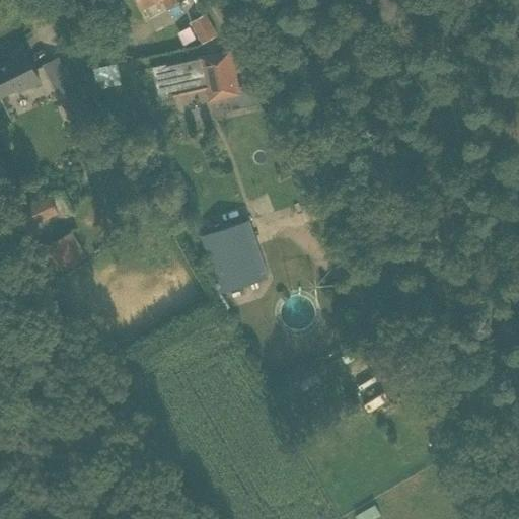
[(179,2),(178,0),(138,0),(142,7),(155,0),(158,0),(164,10),(179,2)]
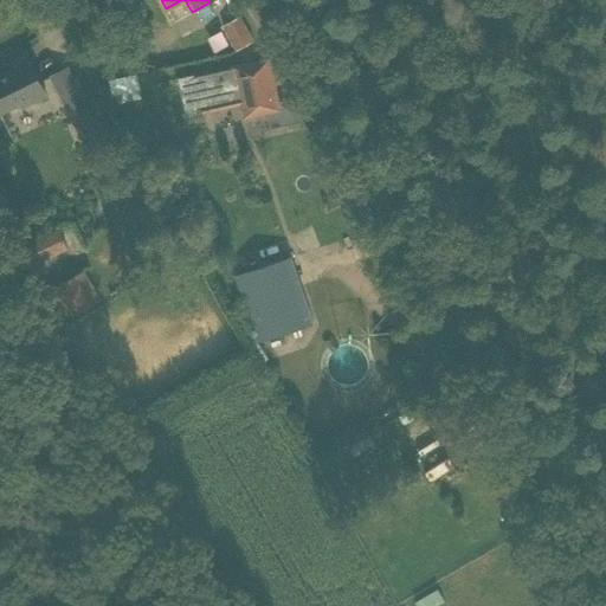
[(242,47),(253,42),(240,15),(223,25),(236,50),(242,47)]
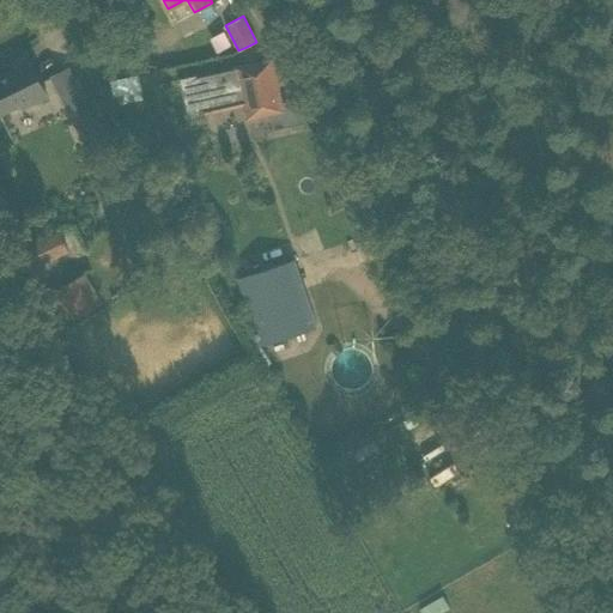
[(268,59),(178,79),(187,120),(206,116),(205,113),(244,103),(248,119),(285,110),(273,58),(268,59)]
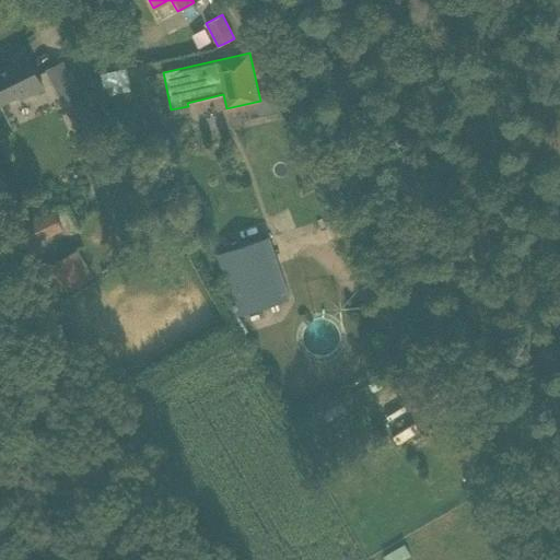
[(42,85),(37,78),(27,58),(0,71),(0,101),(15,93),(18,98),(42,85)]
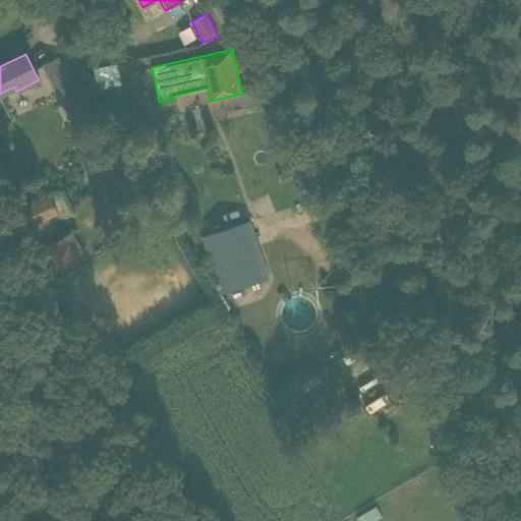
[(85,114),(58,56),(44,63),(71,121),(85,114)]
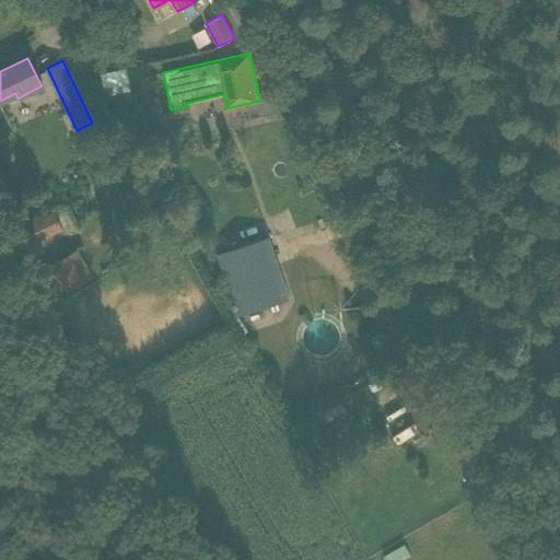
[(88,129),(74,136),(81,149),(94,142),(88,129)]
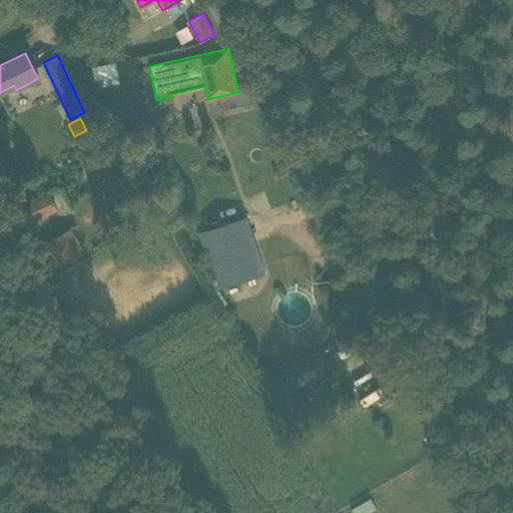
[(58,210),(49,193),(15,210),(28,236),(40,229),(36,221),(58,210)]
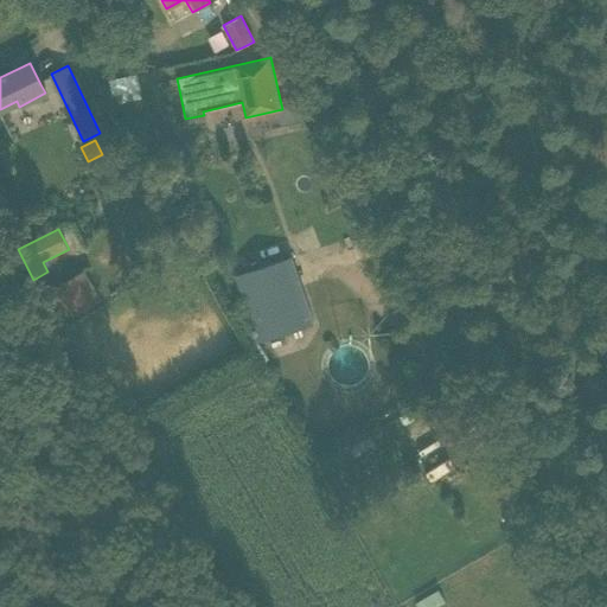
[(314,324),(292,255),(235,274),(256,343),(314,324)]
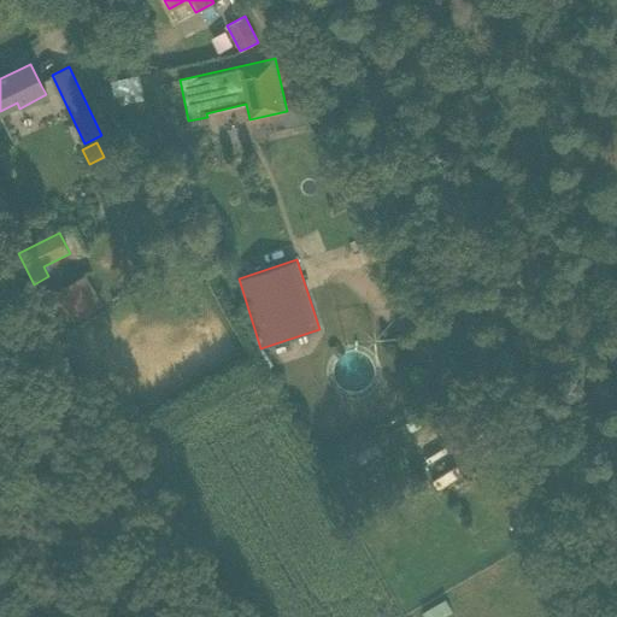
[(78,280),(47,298),(65,328),(95,310),(78,280)]
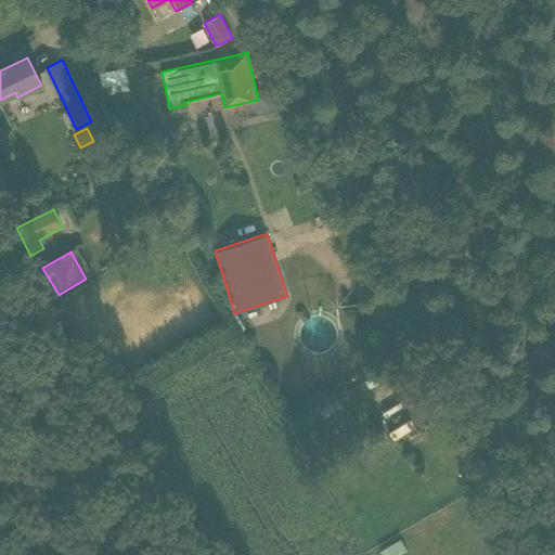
[(398,399),(386,408),(392,415),(404,408),(398,399)]
